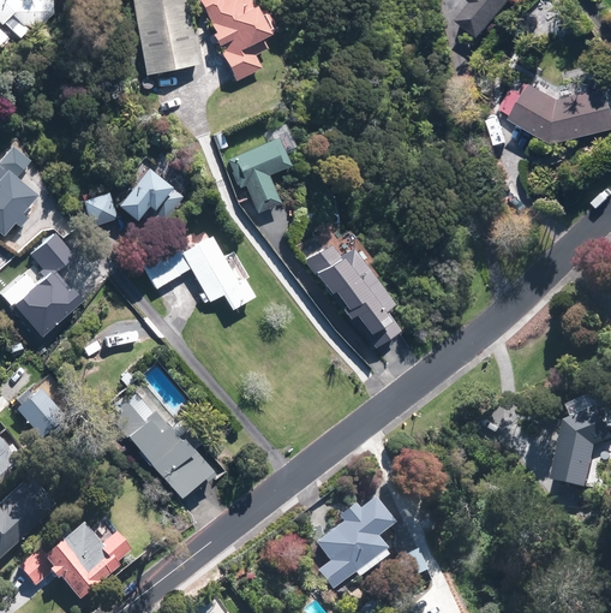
[(31,28),(51,7),(42,0),(0,0),(0,21),(3,23),(13,11),(31,28)]
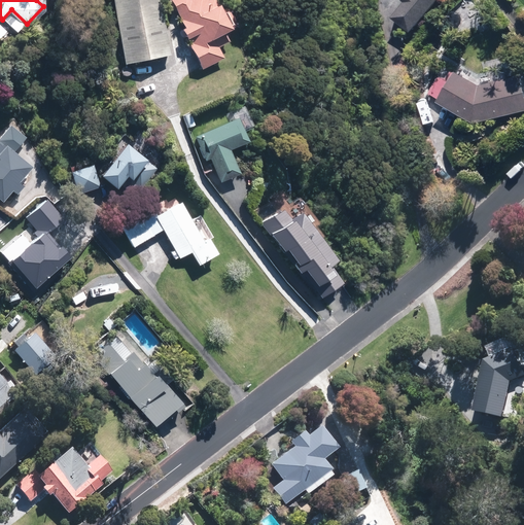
[(112,0),(125,62),(171,53),(160,0),(112,0)]
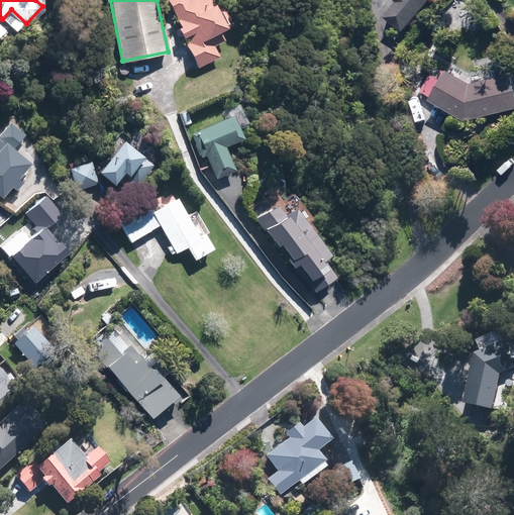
[(170,0),(183,25),(179,27),(199,68),(222,56),(216,44),(225,39),(220,29),(231,24),(222,9),(218,11),(212,0),(170,0)]
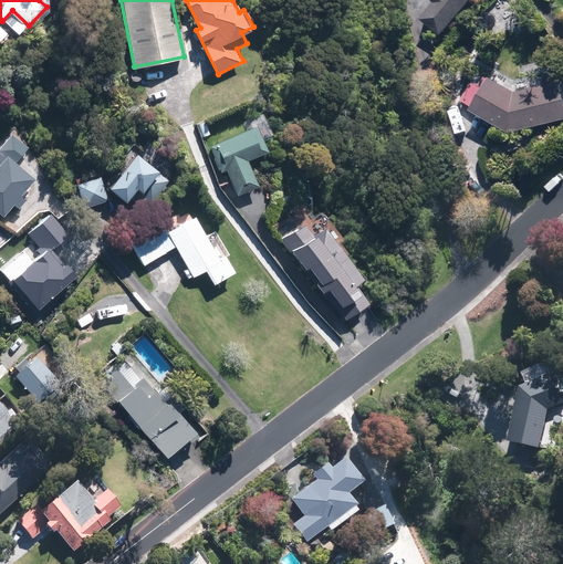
[(446,34),(473,0),(441,0),(427,19),(446,34)]
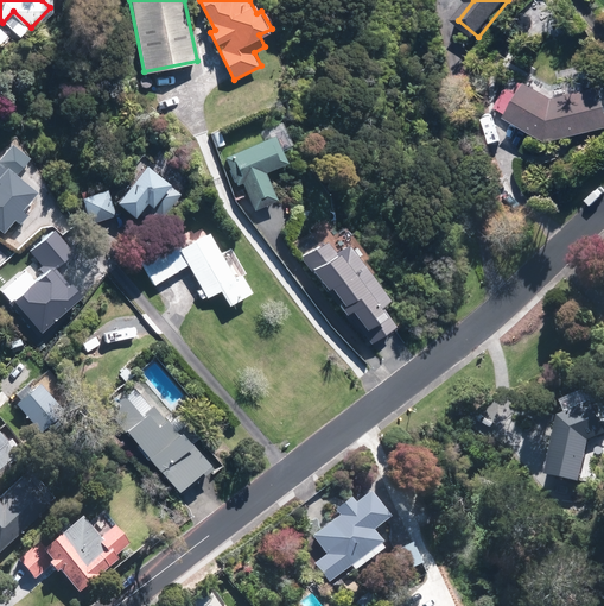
[(508,86),(495,107),(551,140),(603,127),(603,88),(557,100),(528,83),(522,94),(508,86)]
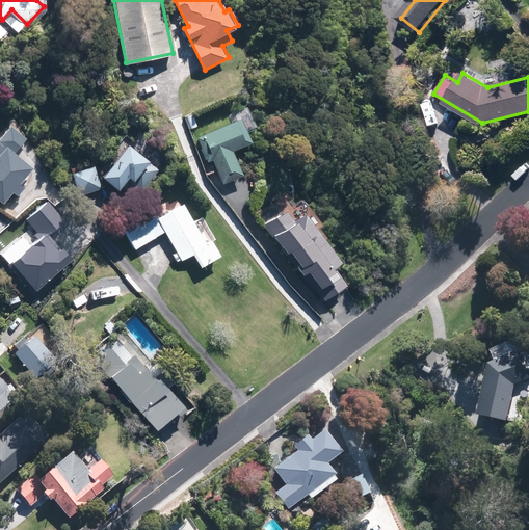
[(241,120),(200,138),(210,161),(215,158),(226,183),(245,175),(234,150),(252,141),(241,120)]
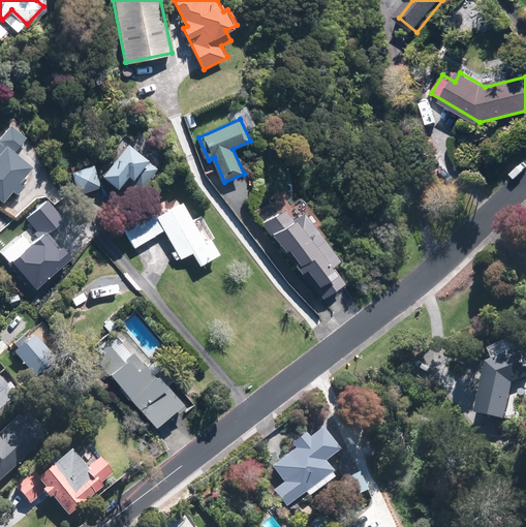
[(21,183),(33,168),(0,141),(0,196),(5,202),(13,191),(18,194),(25,186),(21,183)]
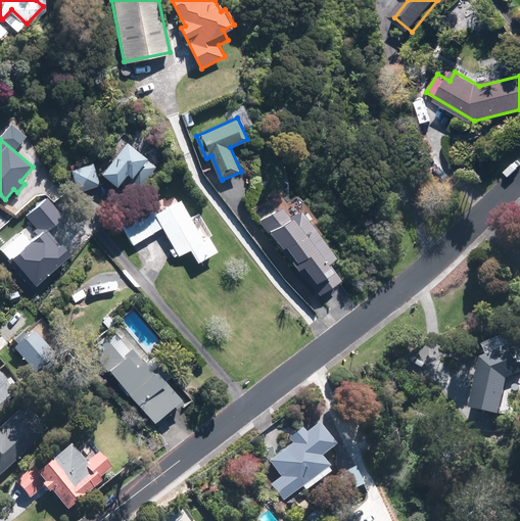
[(157,167),(124,141),(100,173),(116,186),(126,174),(143,187),(157,167)]
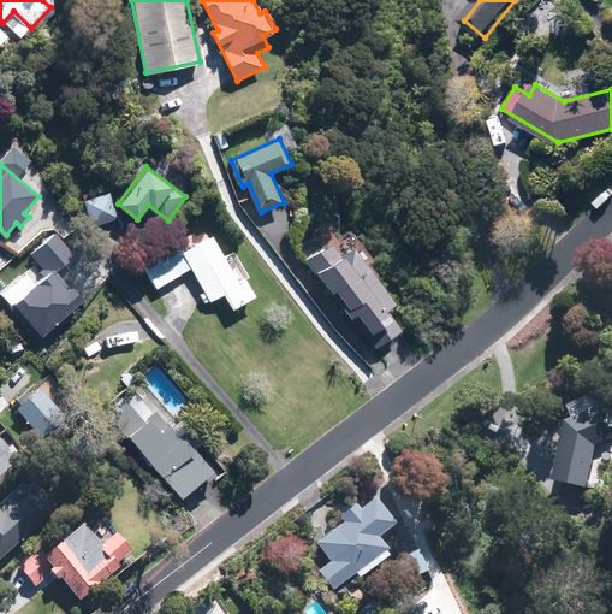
[(118,218),(110,189),(84,196),(93,225),(118,218)]
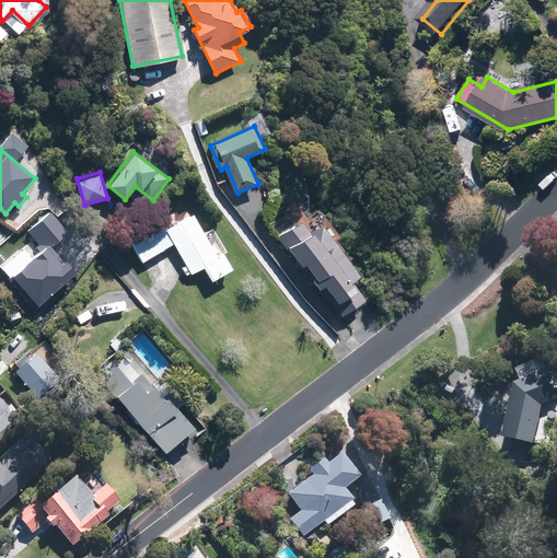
[(165,216),(130,234),(144,260),(176,244),(186,264),(177,268),(183,278),(202,267),(209,280),(231,269),(223,253),(231,248),(218,225),(206,232),(195,211),(170,224),(165,216)]
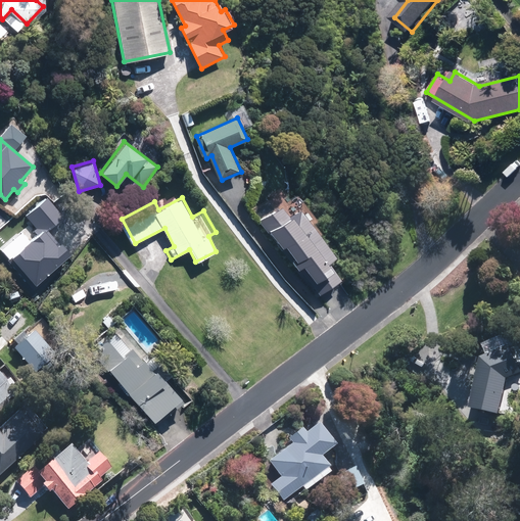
[(21,239),(0,216),(0,253),(2,256),(21,239)]
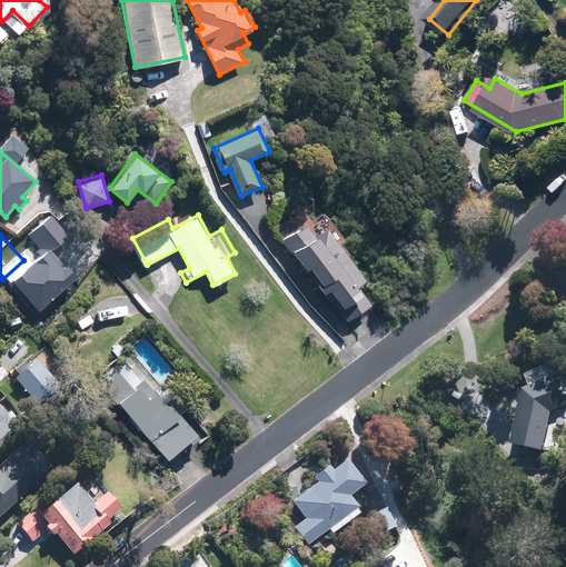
[(37,349),(11,370),(39,401),(63,380),(37,349)]
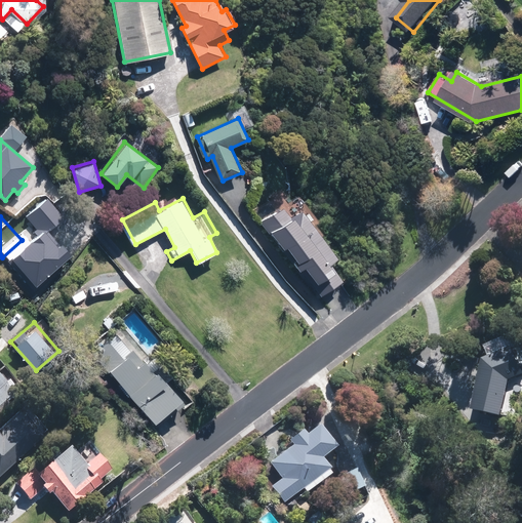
[(109,337),(90,355),(153,421),(168,407),(171,410),(183,399),(133,348),(125,355),(109,337)]
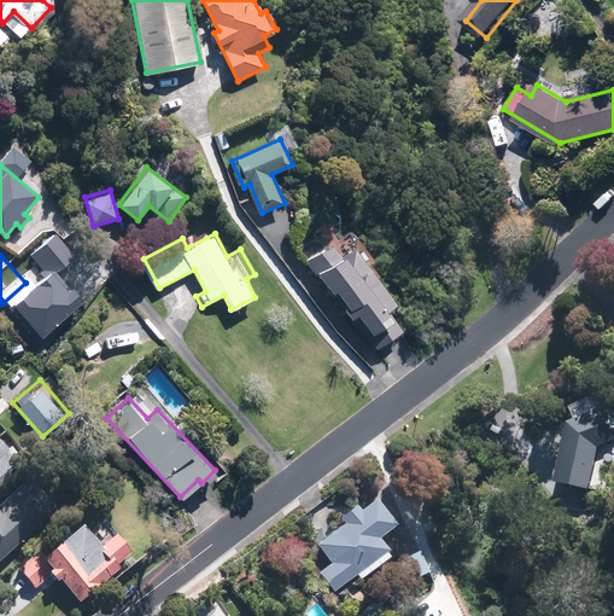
[(580,419),(572,420),(560,482),(595,489),(602,447),(613,441),(613,423),(601,400),(577,414),(580,419)]
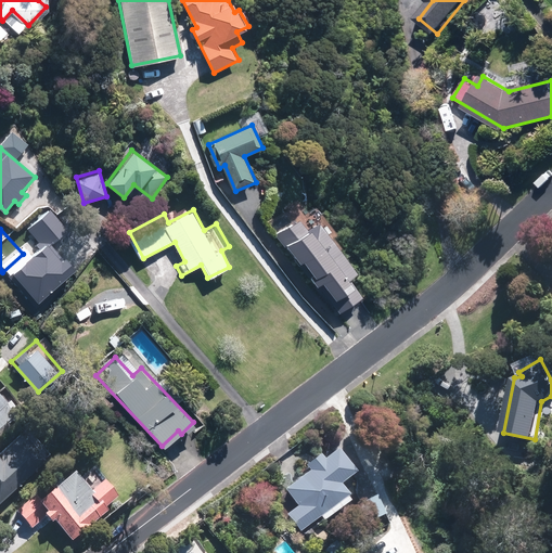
[(0,437),(22,419),(0,395),(0,437)]
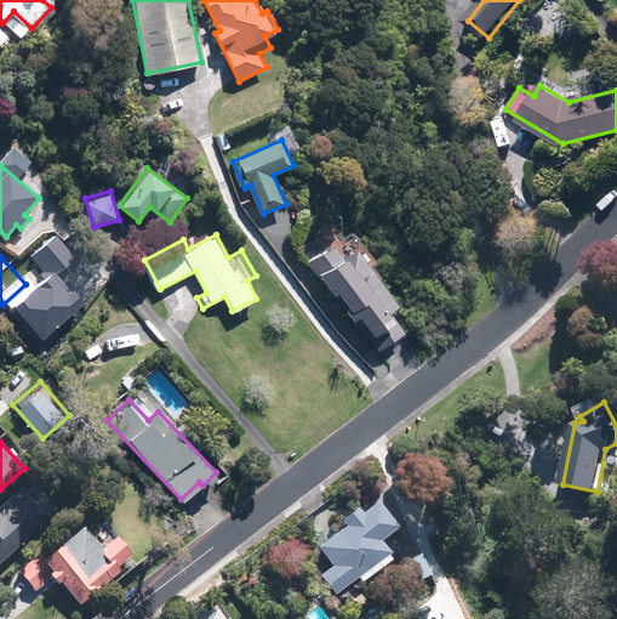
[(0,564),(52,520),(24,488),(0,509),(0,564)]
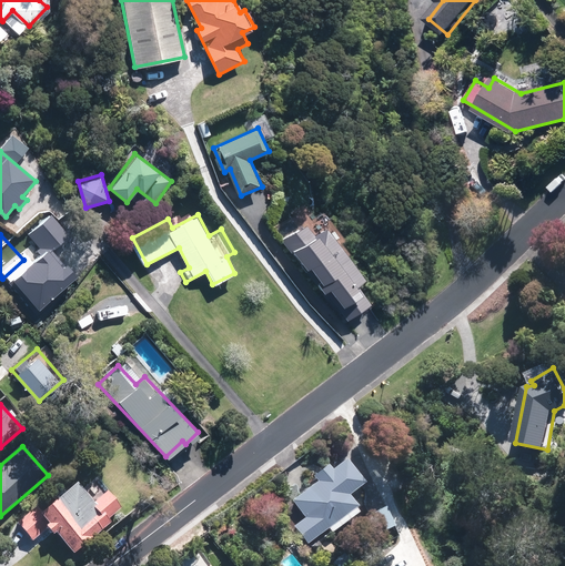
[(315,482),(292,499),(305,516),(293,526),(308,544),(345,515),(339,506),(367,484),(346,457),(331,470),(325,463),(311,475),(315,482)]
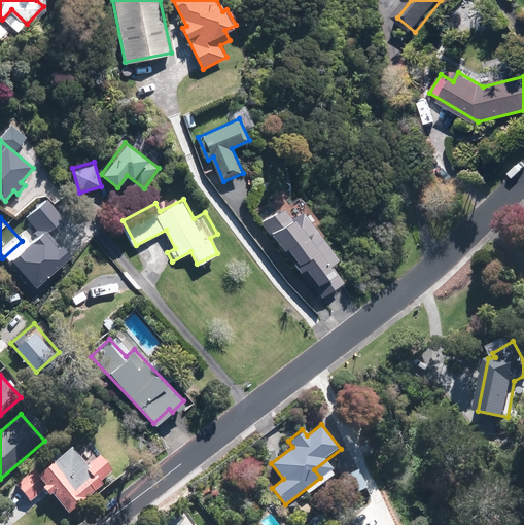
[(149,436),(138,435),(137,450),(148,450),(149,436)]
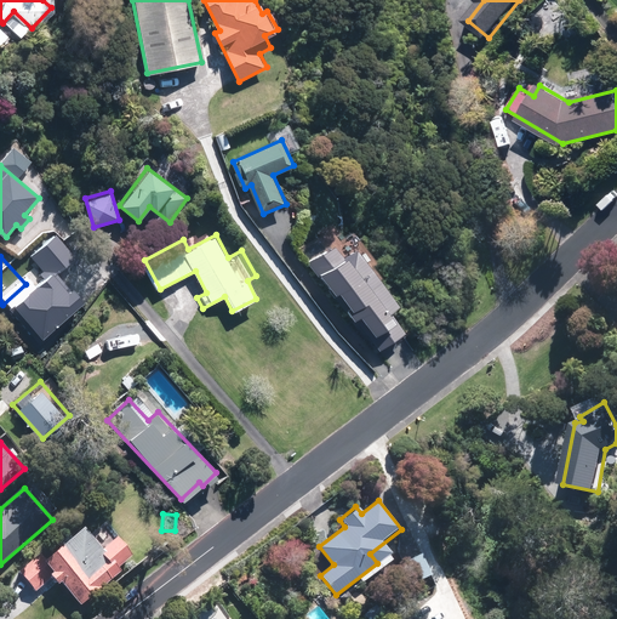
[(56,586),(61,583),(81,606),(116,574),(78,531),(41,563),(52,574),(49,578),(56,586)]
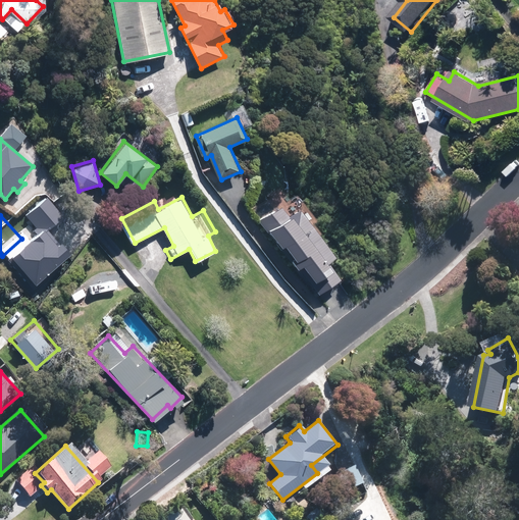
[(365,481),(356,464),(339,473),(349,490),(365,481)]
